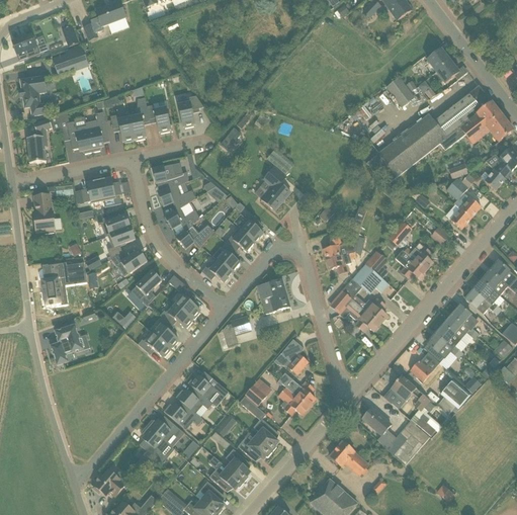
[(119,0),(95,9),(101,25),(125,16),(119,0)]
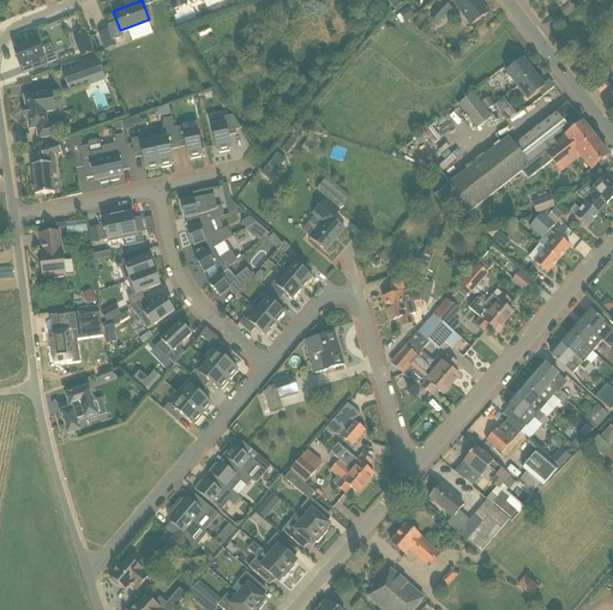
[(438,20),(450,7),(443,0),(431,13),(438,20)]
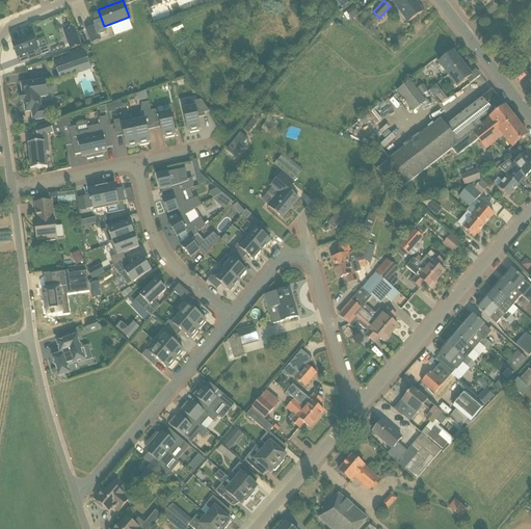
[(407,20),(422,9),(415,0),(393,0),(407,20)]
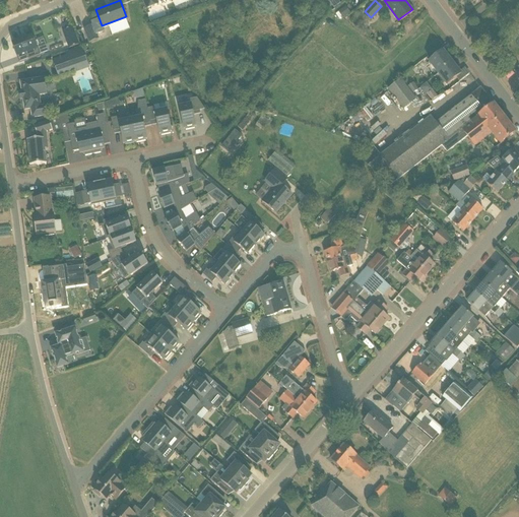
[(345,4),(337,9),(341,16),(349,11),(345,4)]
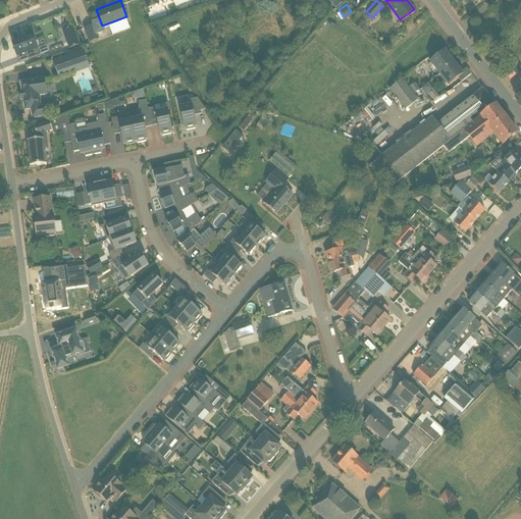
[(84,27),(89,40),(97,37),(92,22),(84,27)]
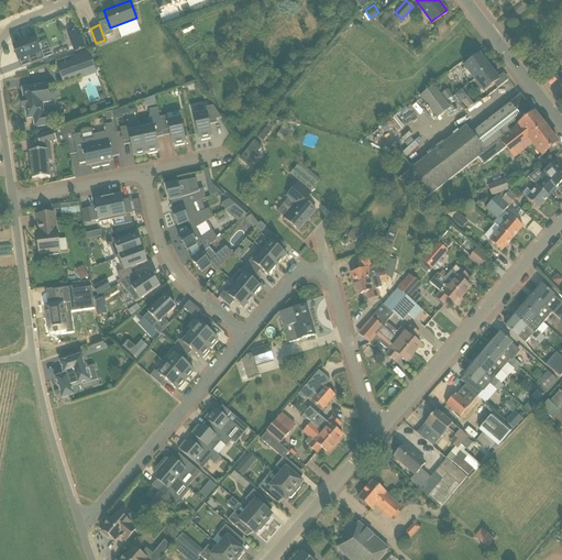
[(86,45),(78,26),(66,31),(74,51),(86,45)]
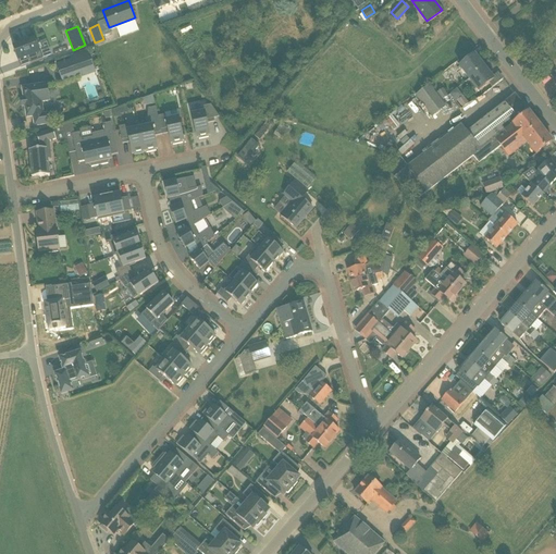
[(12,45),(17,58),(27,54),(29,61),(42,57),(35,36),(12,45)]
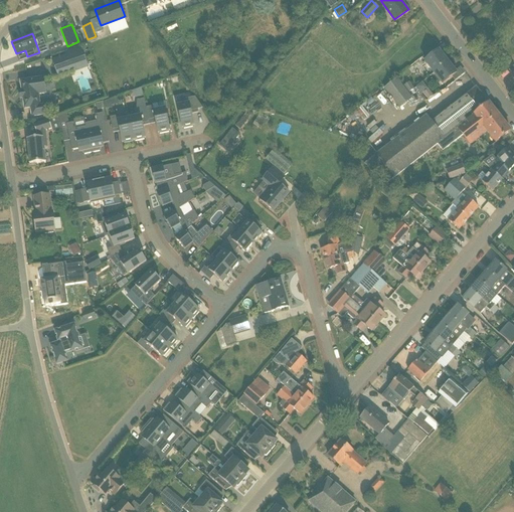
[(81,48),(52,57),(57,72),(86,62),(81,48)]
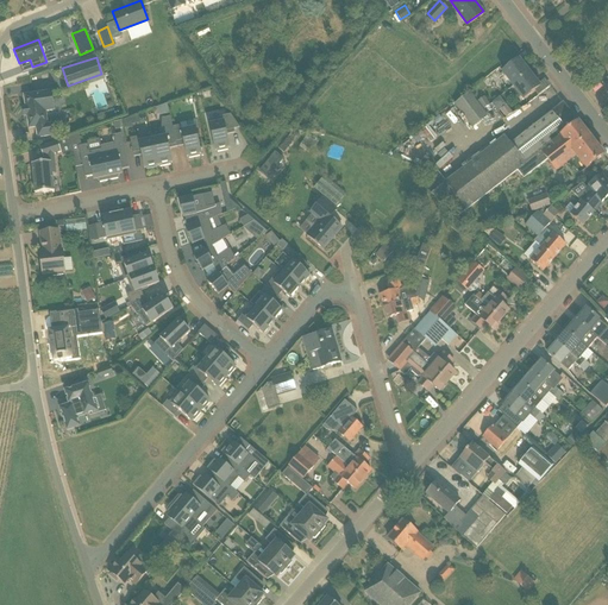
[(512,83),(528,70),(518,57),(502,70),(512,83)]
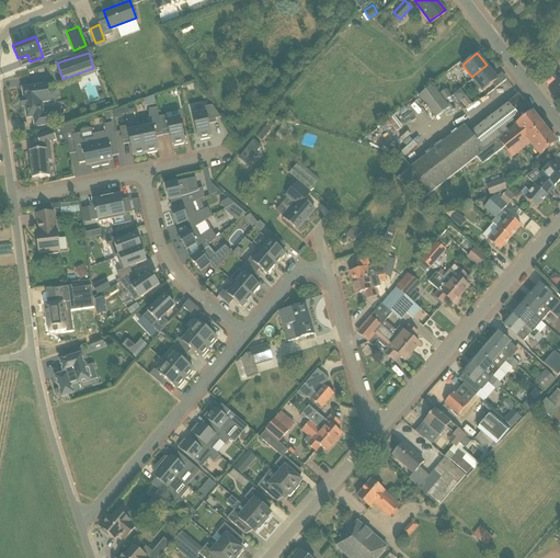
[(496,78),(487,65),(471,77),(481,89),(496,78)]
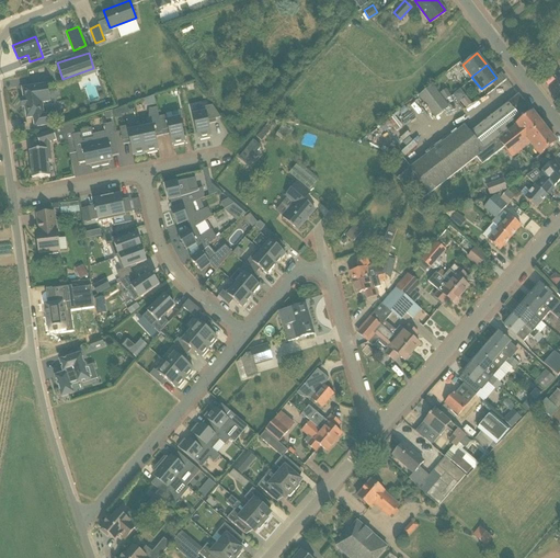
[(42,113),(41,101),(49,100),(47,82),(22,86),(23,97),(21,98),(22,104),(24,104),(26,115),(33,114),(34,124),(47,122),(46,112),(42,113)]
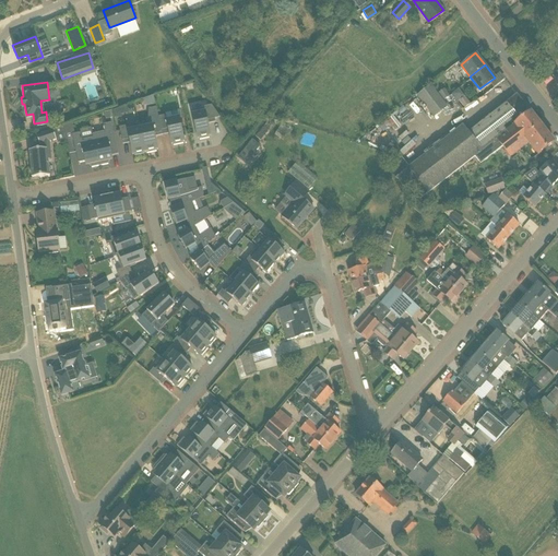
[(442,99),(443,99),(437,92),(430,83),(423,90),(417,94),(432,115),(439,110),(447,104),(442,99)]
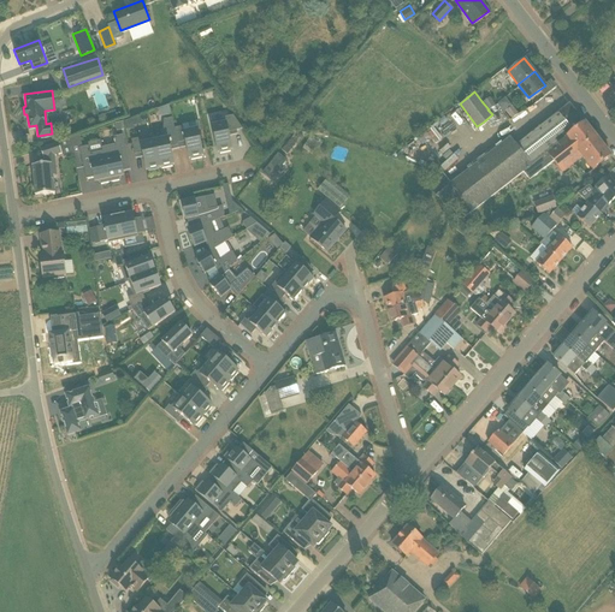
[(488,96),(482,101),(489,110),(494,105),(488,96)]
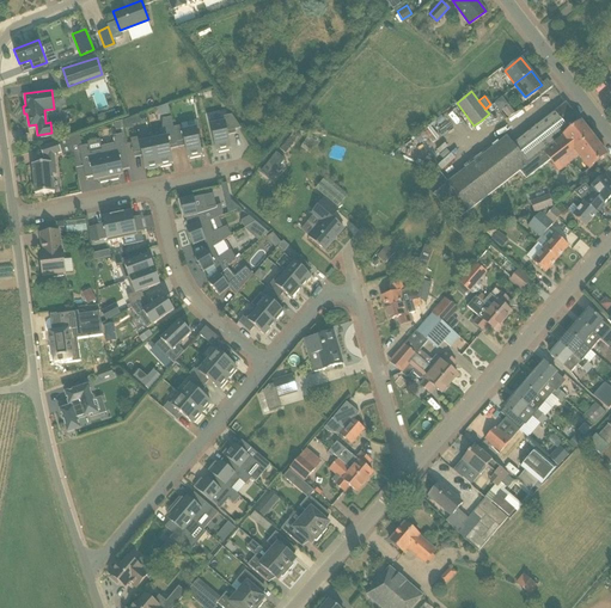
[(564,102),(527,130),(512,142),(506,135),(446,182),(432,192),(459,216),(468,209),(519,169),(580,121),(574,114),(564,102)]
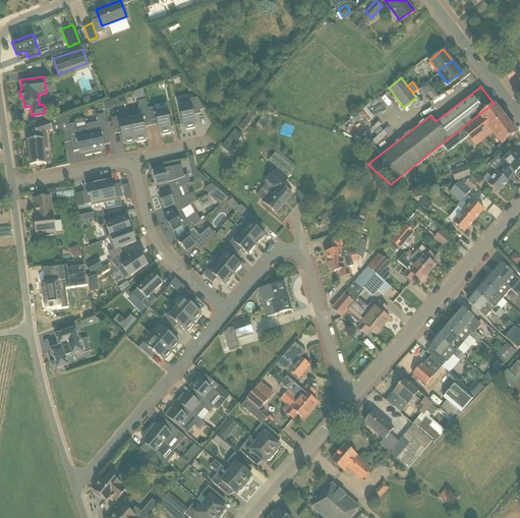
[(437,95),(431,88),(427,92),(432,99),(437,95)]
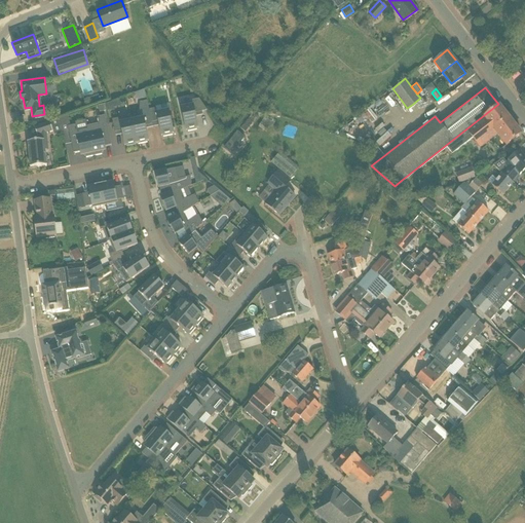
[(187,127),(187,129),(196,127),(195,125),(197,125),(194,111),(207,108),(198,97),(191,99),(191,100),(179,102),(185,128),(187,127)]
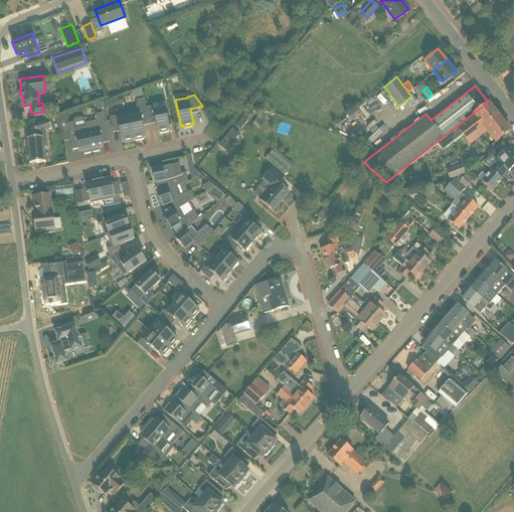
[(137,99),(135,115),(129,117),(128,113),(133,138),(134,138),(135,139),(144,137),(143,136),(145,136),(142,122),(149,120),(148,118),(146,108),(144,97),(137,99)]
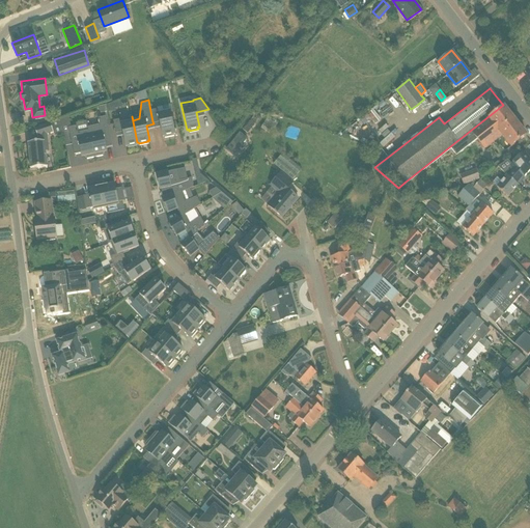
[(525,133),(503,105),(450,146),(455,153),(476,137),(483,146),(501,133),(510,145),(525,133)]
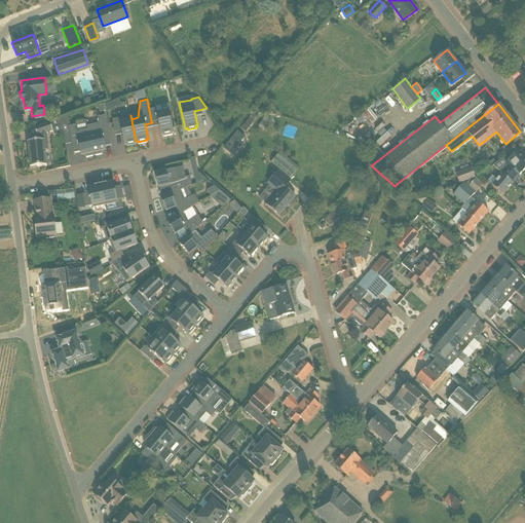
[(173,131),(169,109),(155,112),(155,109),(149,110),(151,120),(157,119),(160,134),(162,133),(162,135),(172,133),(172,131),(173,131)]
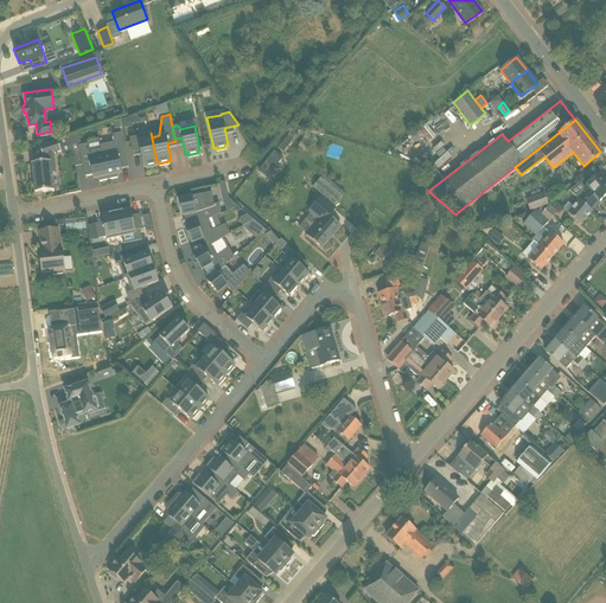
[(68,134),(70,143),(80,141),(77,130),(68,134)]
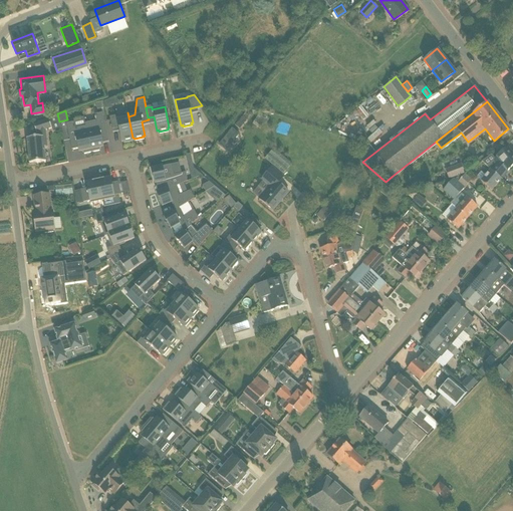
[(244,111),(239,117),(243,121),(248,114),(244,111)]
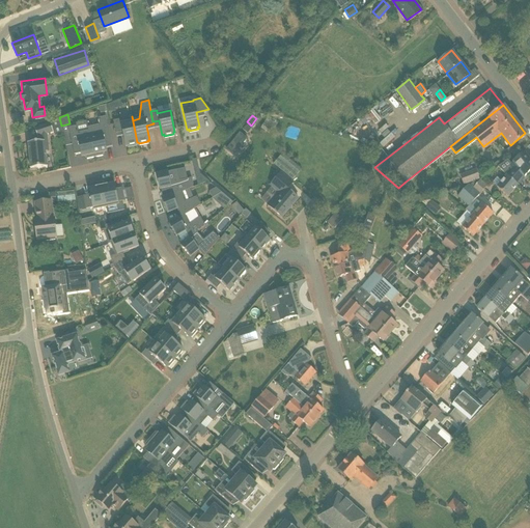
[(112,118),(115,132),(122,130),(126,145),(127,144),(128,146),(136,144),(136,142),(137,142),(132,116),(119,118),(119,117),(112,118)]
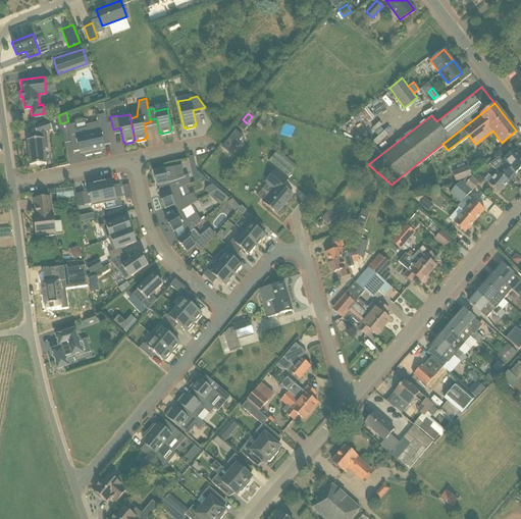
[(101,149),(100,144),(110,142),(104,115),(97,117),(98,123),(87,126),(93,153),(100,151),(100,150),(101,149)]
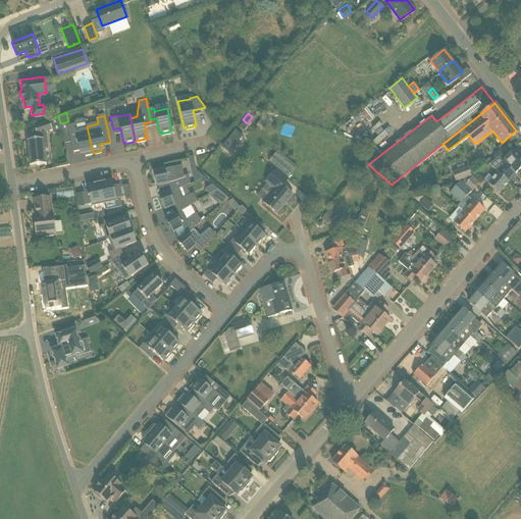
[(27,139),(30,164),(46,162),(44,147),(47,147),(46,131),(52,127),(49,119),(33,124),(36,134),(40,133),(40,138),(27,139)]
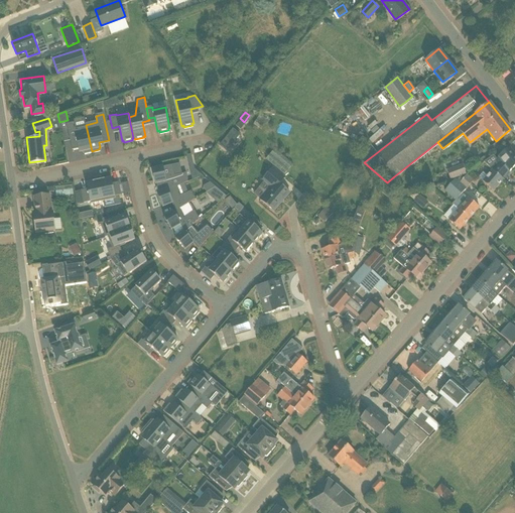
[(263,123),(255,118),(252,123),(260,128),(263,123)]
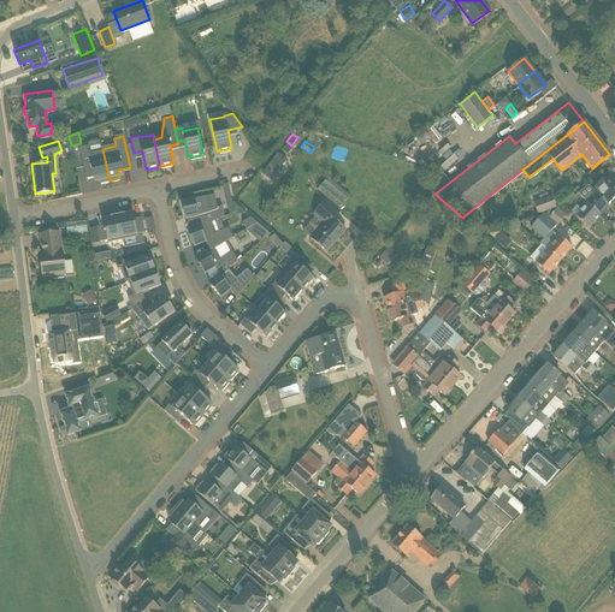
[(100,182),(110,180),(102,149),(89,152),(88,144),(78,146),(86,177),(96,174),(98,180),(100,180),(100,182)]
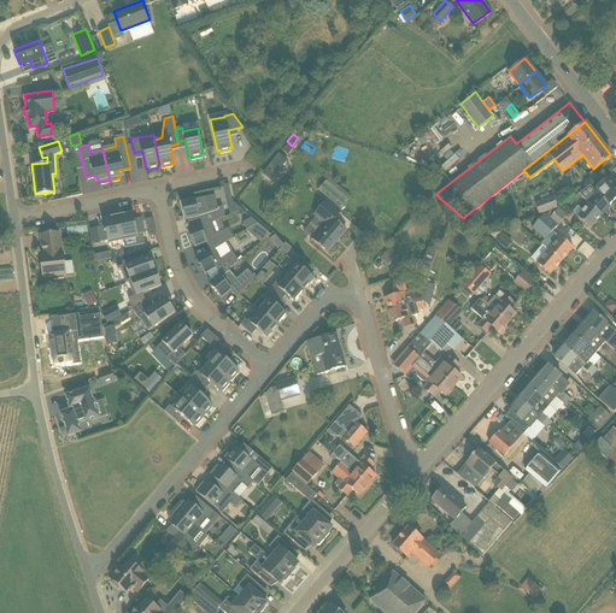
[(260,171),(269,178),(286,159),(277,152),(260,171)]
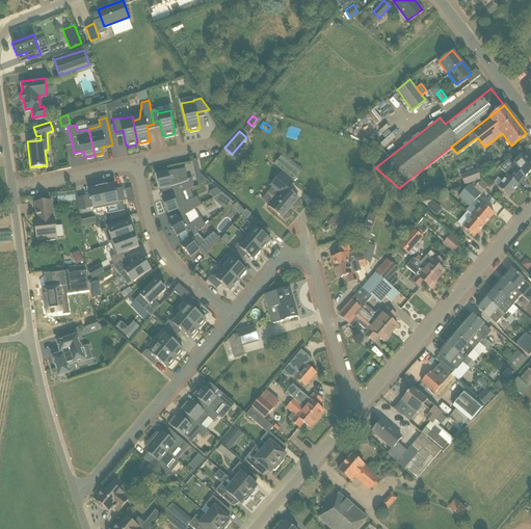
[(509,158),(498,166),(507,174),(518,182),(524,174),(525,175),(530,169),(530,170),(530,159),(530,158),(530,157),(530,155),(527,151),(525,152),(513,160),(512,161),(509,158)]
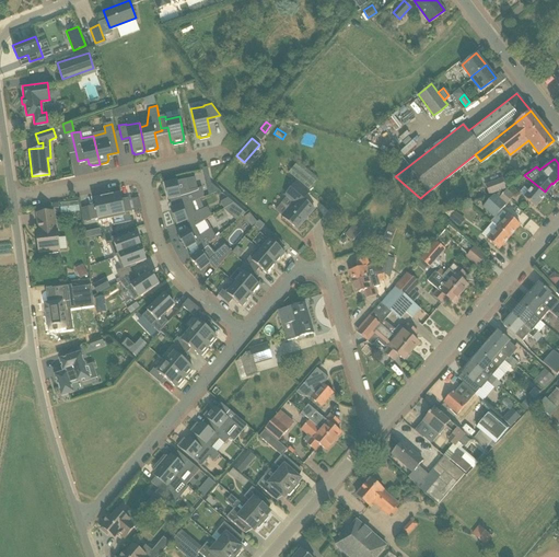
[(297,160),(288,171),(309,188),(317,177),(297,160)]
